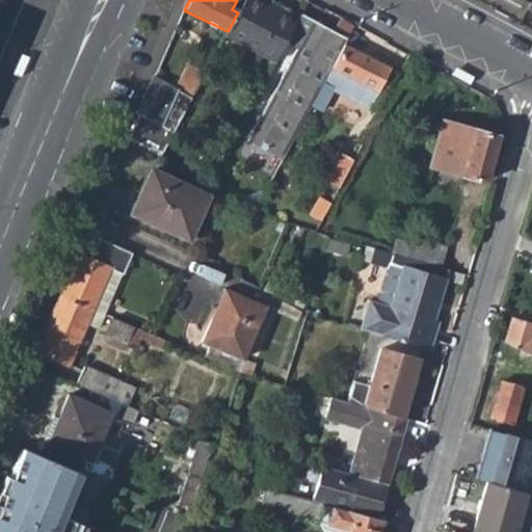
[(284,44),(297,19),(262,0),(244,0),(238,12),(228,31),(225,36),(273,61),(284,44)]
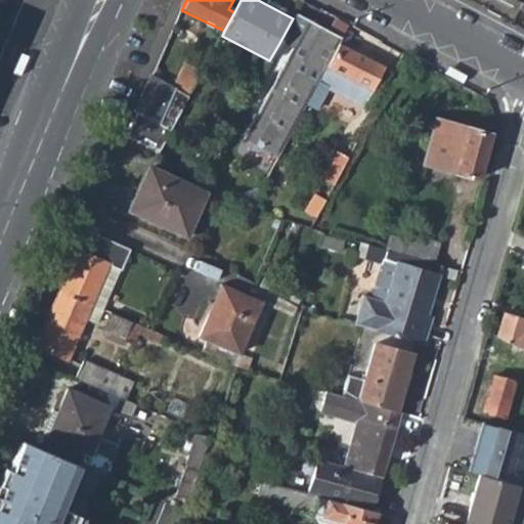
[(279,43),(289,48),(306,19),(296,13),(293,18),(279,43)]
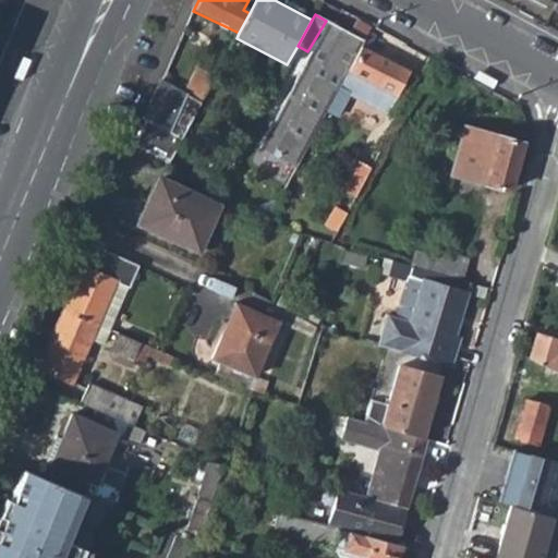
[(363,40),(326,21),(307,51),(257,147),(294,167),(326,108),(361,44),(363,40)]
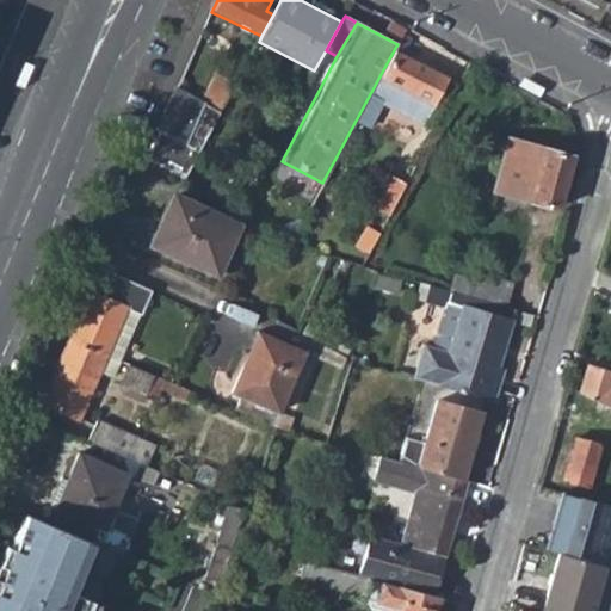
[(395,48),(357,118),(370,125),(386,98),(425,118),(448,75),(395,48)]
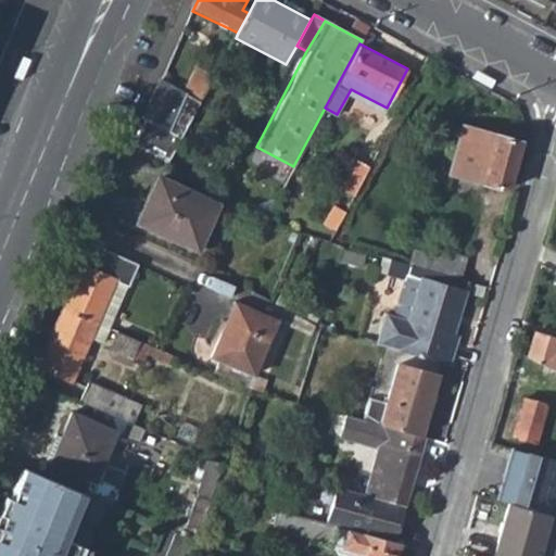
[(34,60),(24,55),(14,75),(20,77),(24,80),(34,60)]
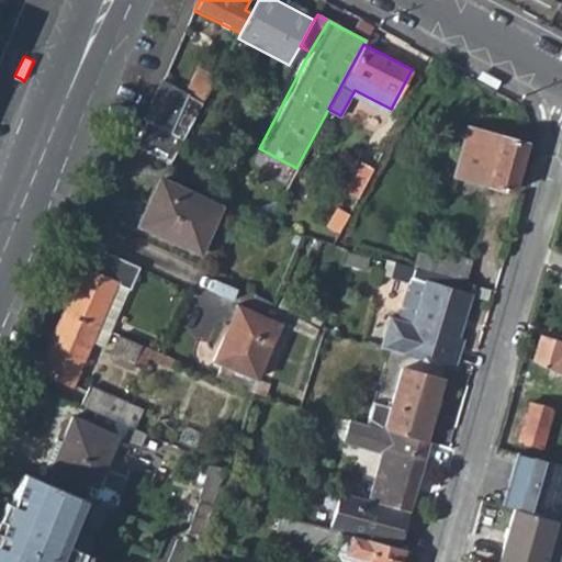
[(202,105),(216,79),(199,69),(184,94),(202,105)]
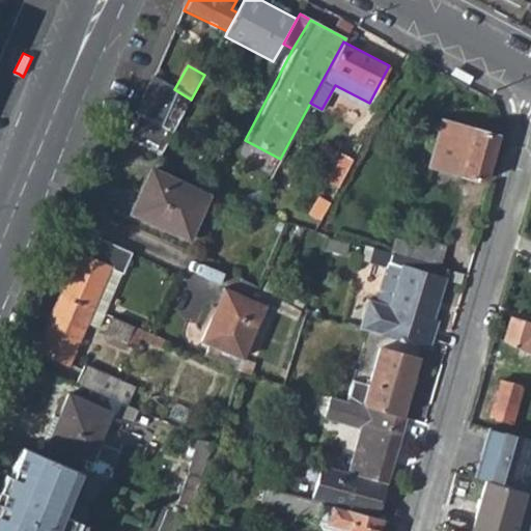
[(456,66),(451,75),(470,85),(474,77),(456,66)]
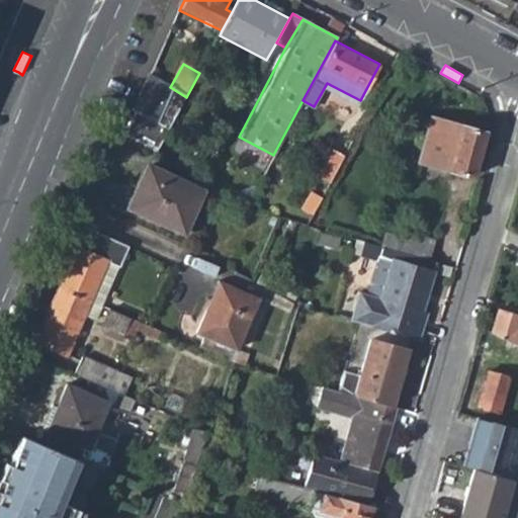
[(119,135),(155,154),(168,130),(131,109),(119,135)]
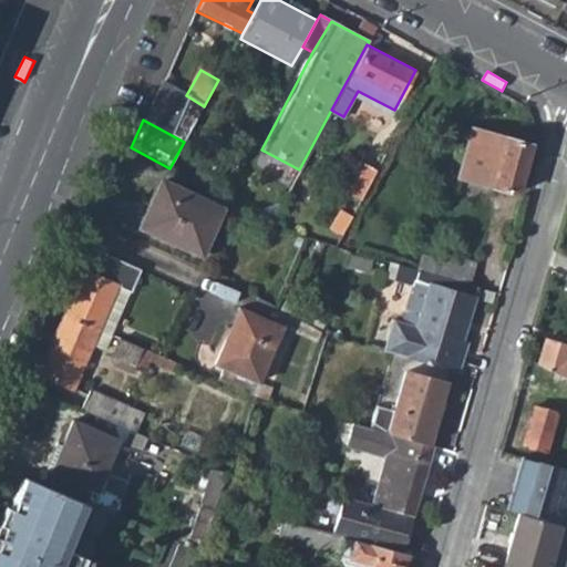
[(449,175),(506,193),(519,146),(463,130),(449,175)]
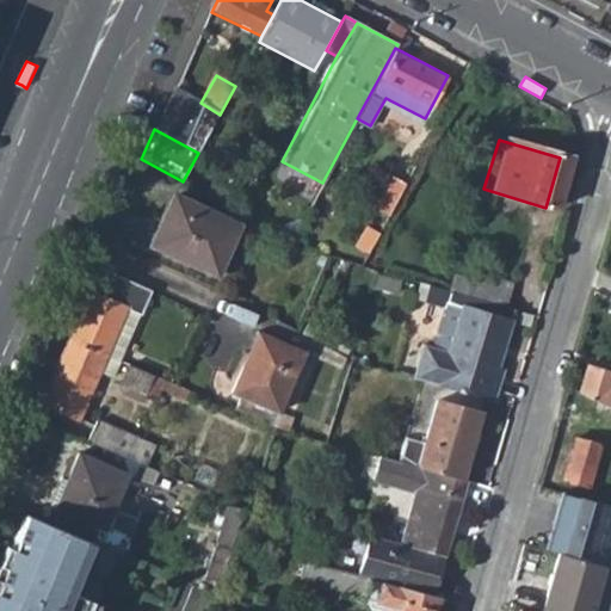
[(374,202),(389,210),(406,178),(390,171),(374,202)]
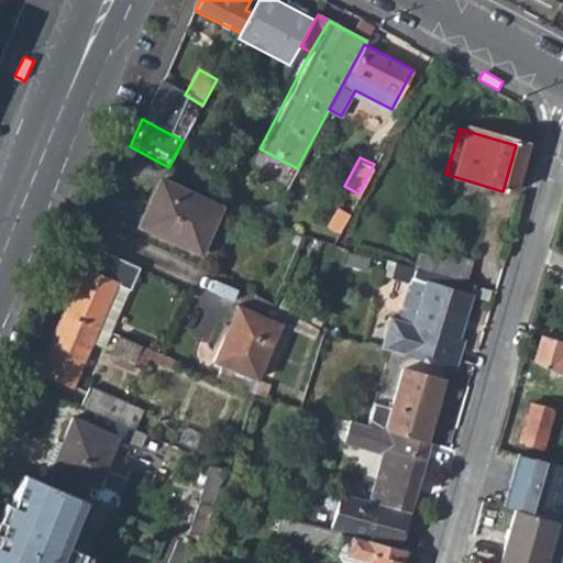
[(141,230),(201,255),(220,207),(162,181),(141,230)]
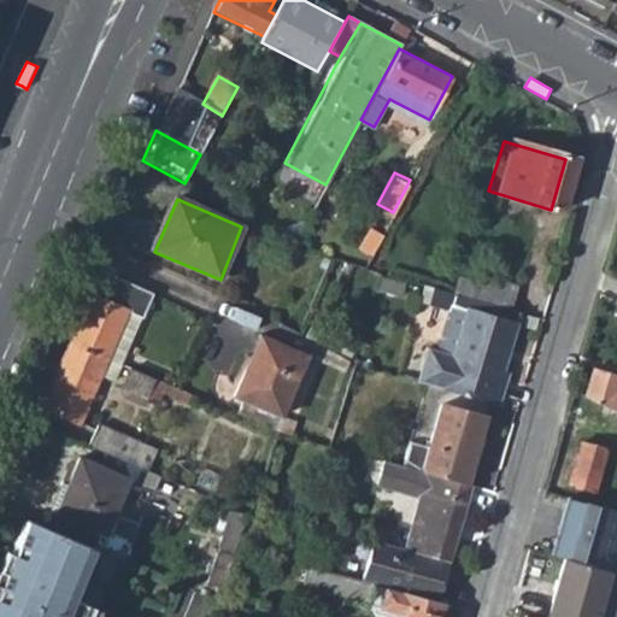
[(66,344),(106,359),(125,312),(140,317),(150,295),(97,272),(66,344)]
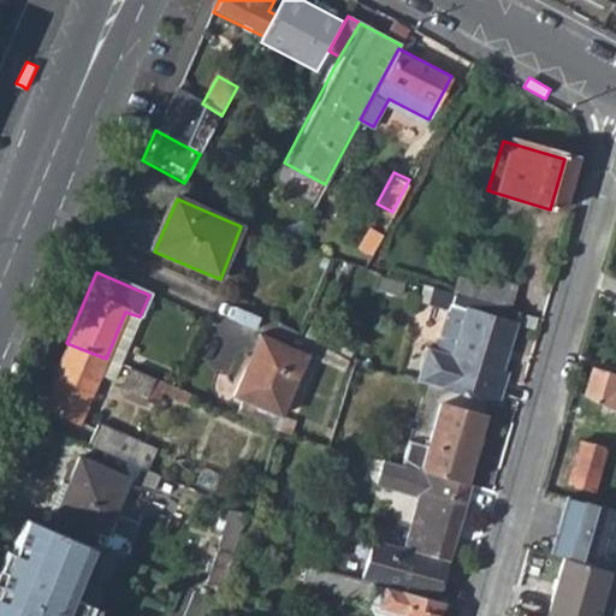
[(471,300),(511,312),(519,288),(478,276),(471,300)]
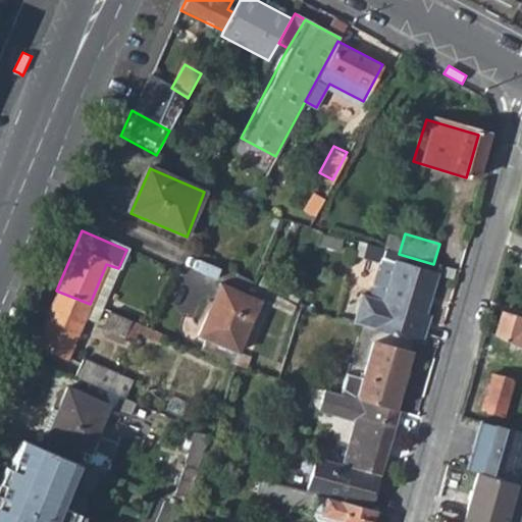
[(380,263),(369,301),(359,297),(352,325),(420,344),(428,315),(425,314),(438,265),(433,264),(399,254),(366,245),(362,258),(380,263)]
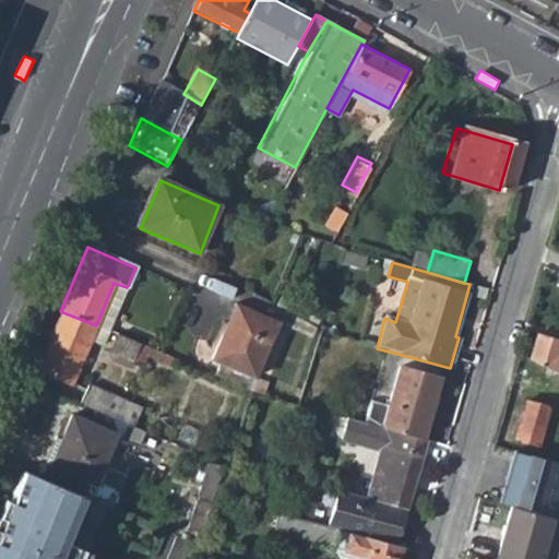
[(108,331),(127,287),(114,283),(96,325),(108,331)]
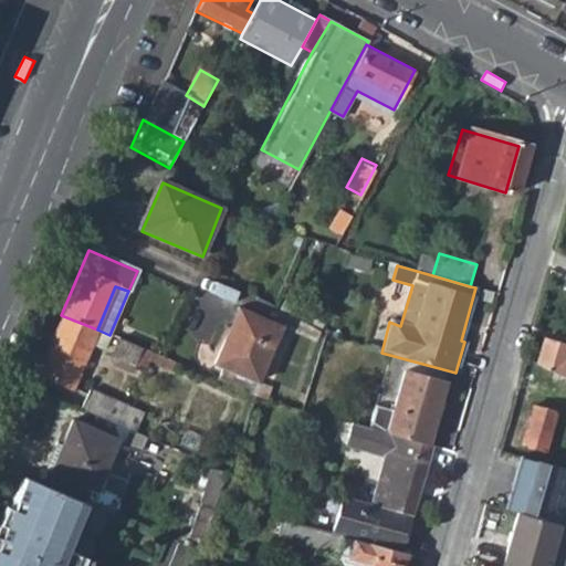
[(212,364),(257,381),(280,327),(238,308),(212,364)]
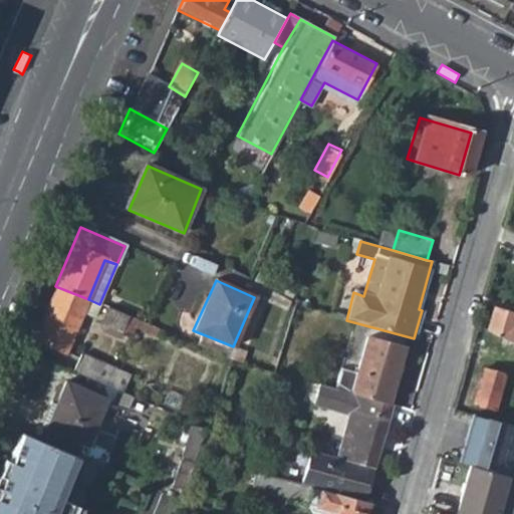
[(33,340),(64,354),(81,313),(93,318),(99,304),(88,299),(55,286),(33,340)]
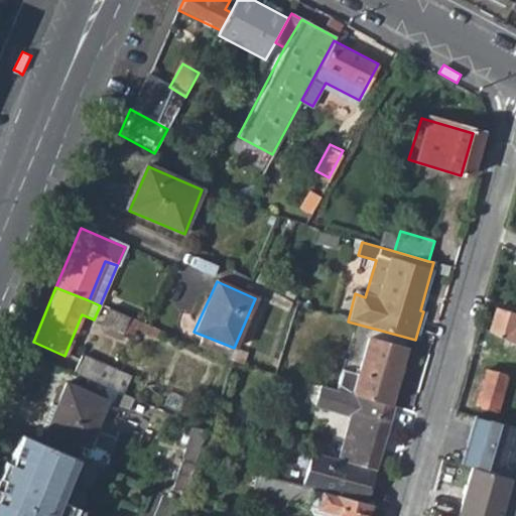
[(102,323),(122,331),(127,316),(108,308),(102,323)]
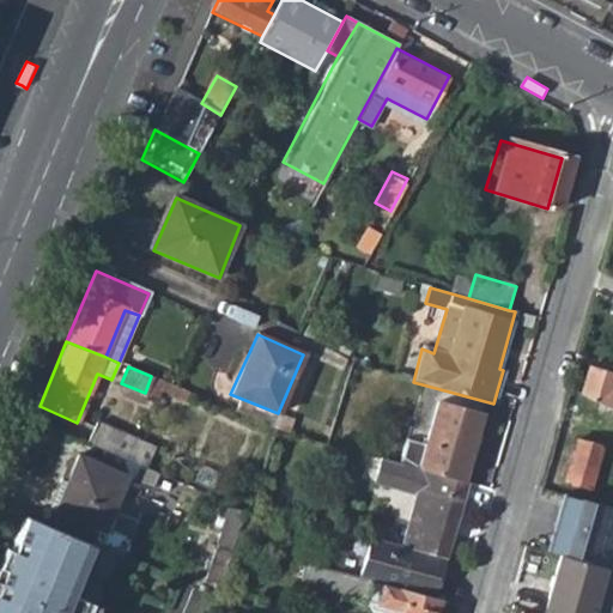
[(612,376),(589,369),(581,399),(612,423),(612,376)]
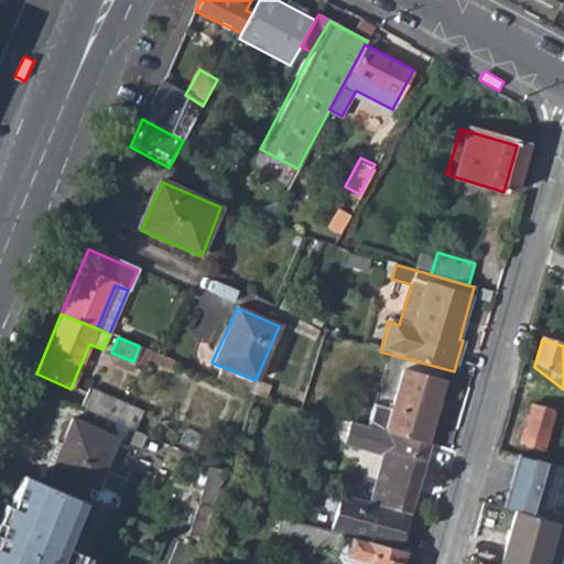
[(388,433),(424,444),(443,381),(400,370),(382,431),(388,433)]
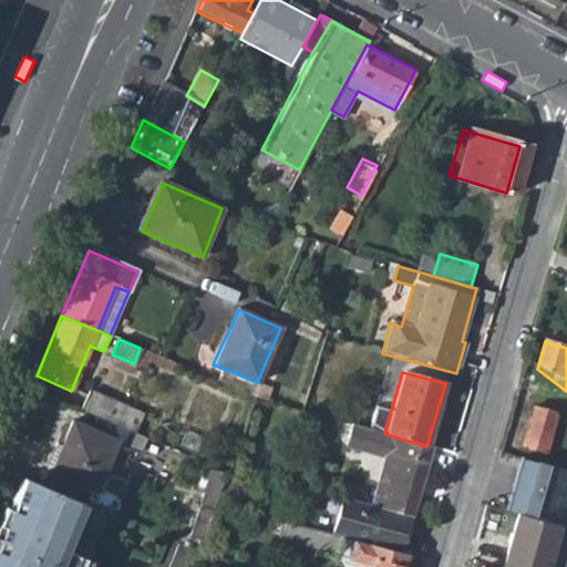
[(79,410),(133,433),(141,414),(86,392),(79,410)]
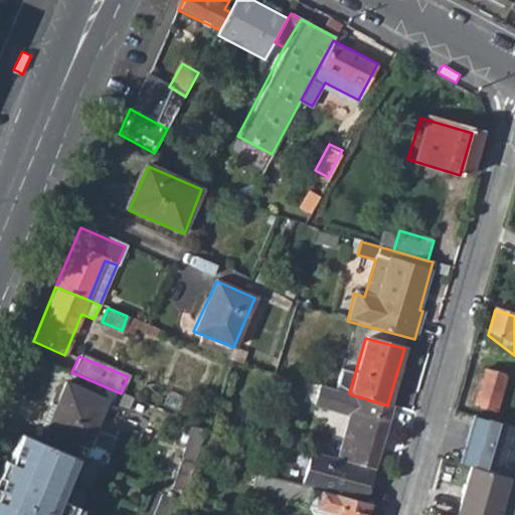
[(475,405),(497,411),(507,377),(485,370),(475,405)]
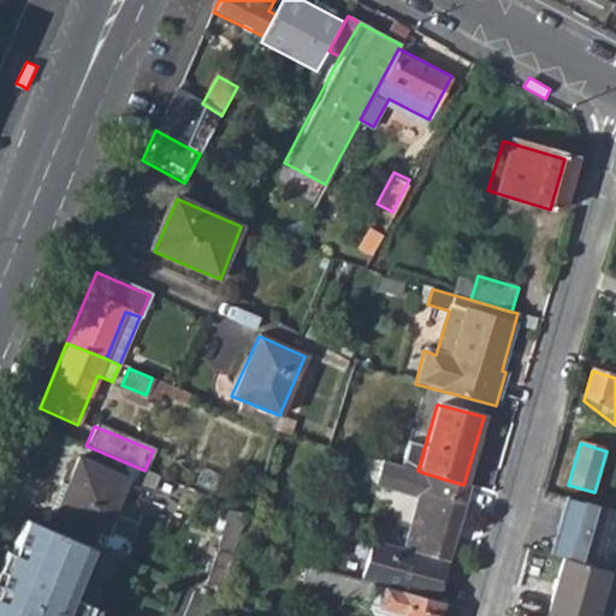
[(124,519),(114,515),(129,480),(77,458),(53,515),(59,517),(53,532),(90,548),(123,561),(130,544),(117,538),(124,519)]
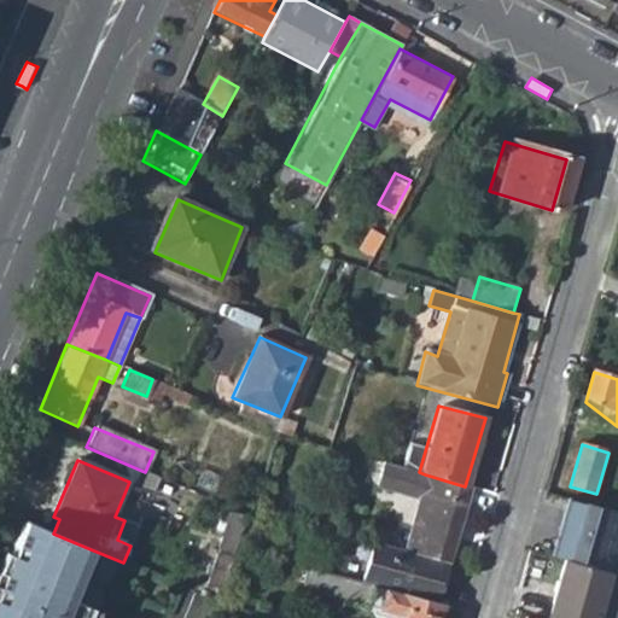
[(419,472),(382,461),(374,484),(419,497),(403,551),(450,564),(471,488),(465,487),(425,474),(419,472)]
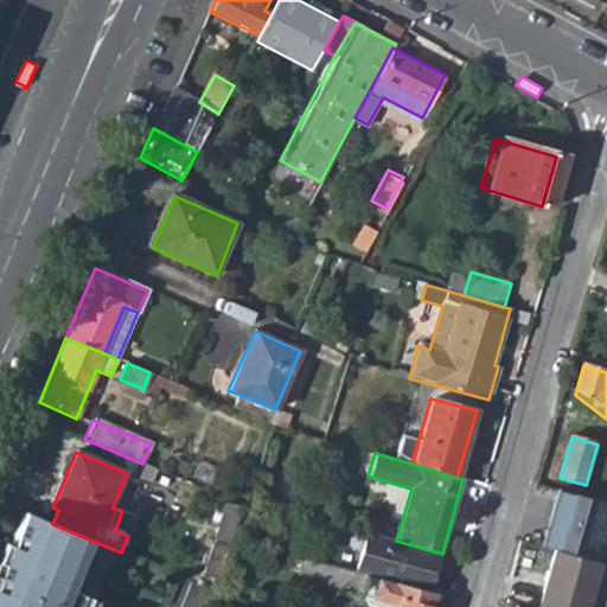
[(555,553),(600,564),(606,540),(606,505),(556,490),(540,548),(555,553)]
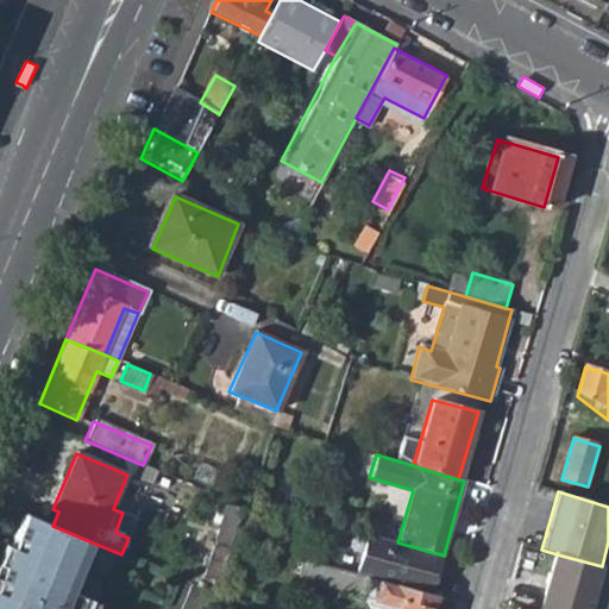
[(215,538),(231,544),(242,508),(226,503),(215,538)]
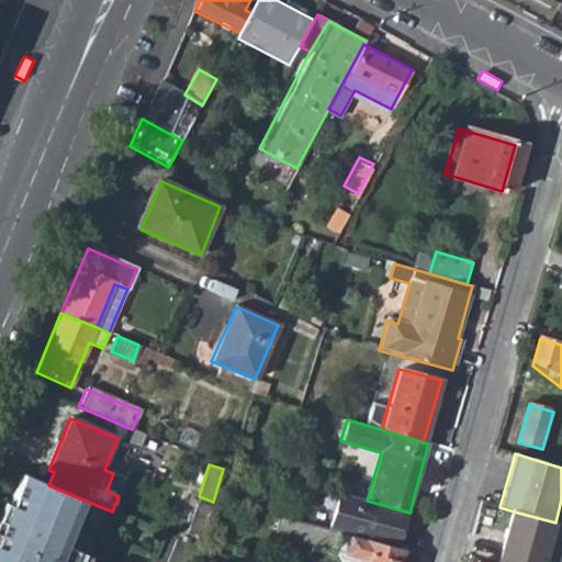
[(0,561),(78,561),(82,553),(64,544),(82,499),(48,485),(23,474),(0,529),(0,561)]
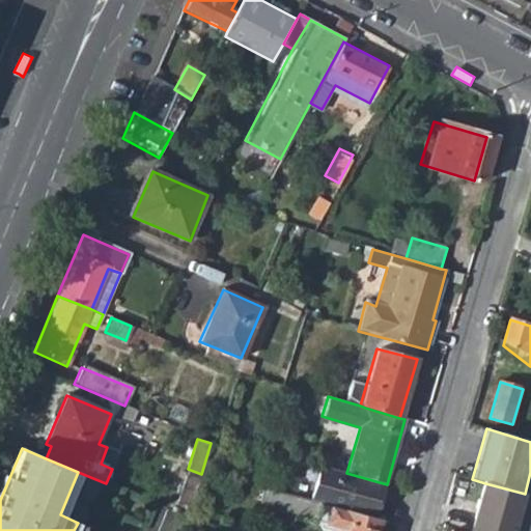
[(322,467),(312,502),(375,520),(387,484),(346,473),(322,467)]
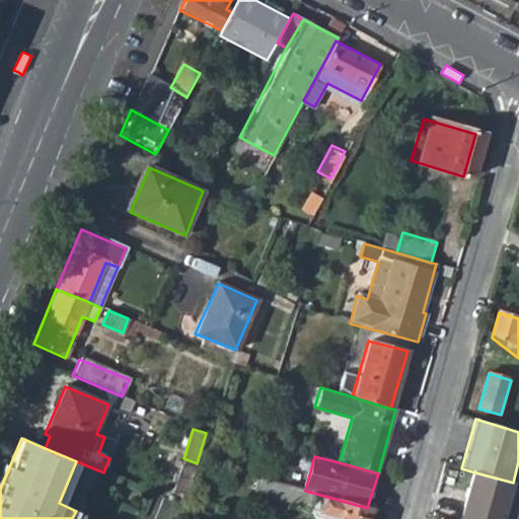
[(173,489),(187,494),(196,468),(181,463),(173,489)]
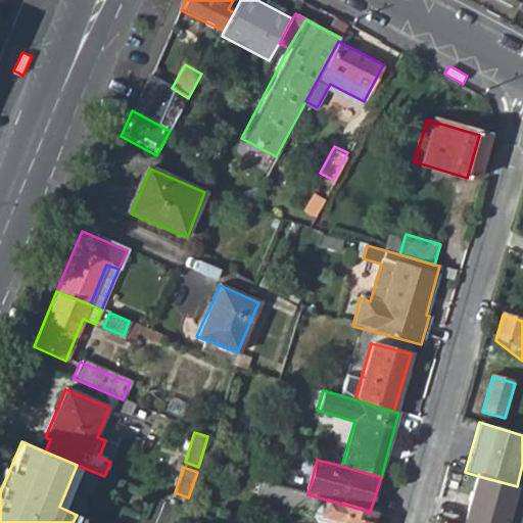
[(464,522),(506,522),(517,486),(478,476),(464,522)]
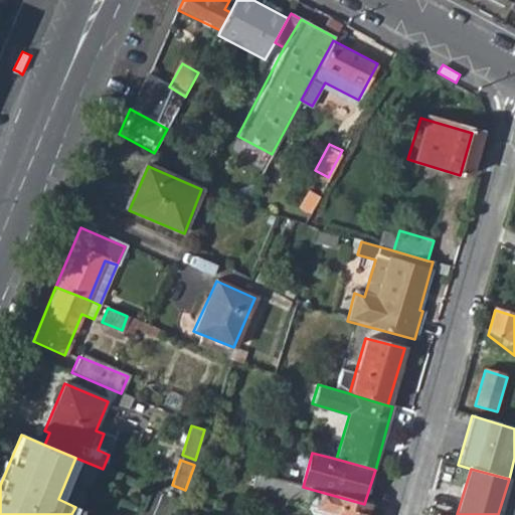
[(303,487),(256,474),(251,492),(306,507),(313,514),(312,514),(366,514),(369,505),(364,504),(303,487)]
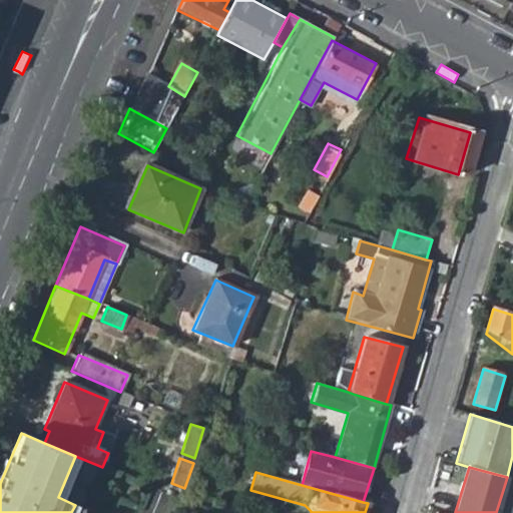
[(512,479),(507,477),(496,512),(511,512),(512,509),(512,479)]
